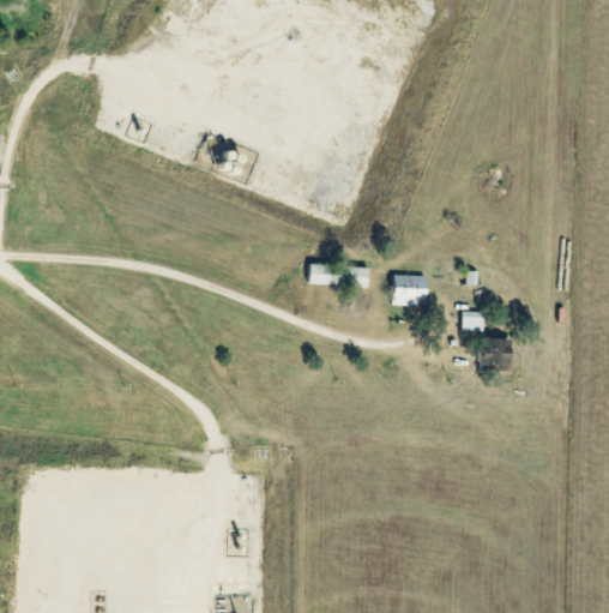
[(308,283),(369,286),(371,266),(309,264),(308,283)]
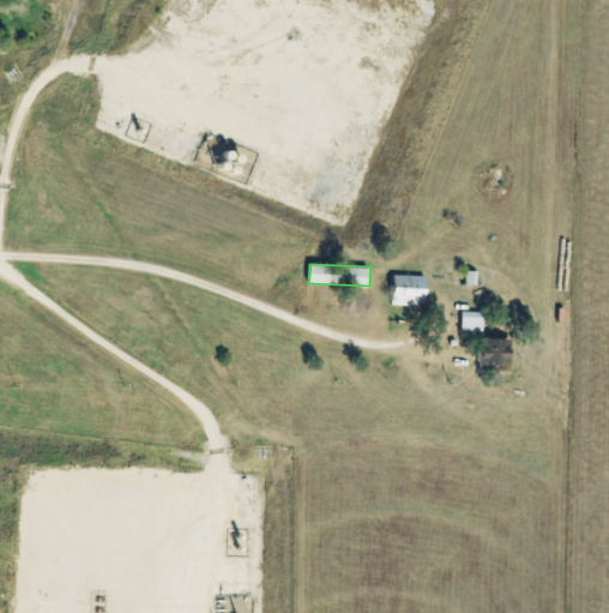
[(469,284),(481,284),(481,270),(469,271),(469,284)]
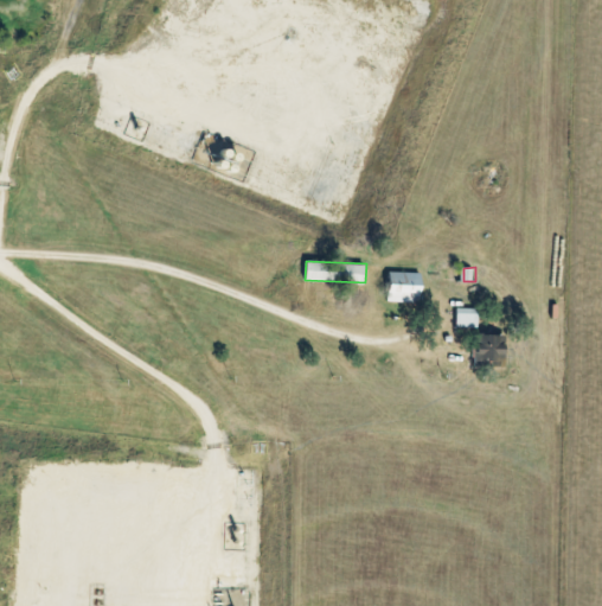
[(422,301),(422,274),(389,273),(389,301),(422,301)]
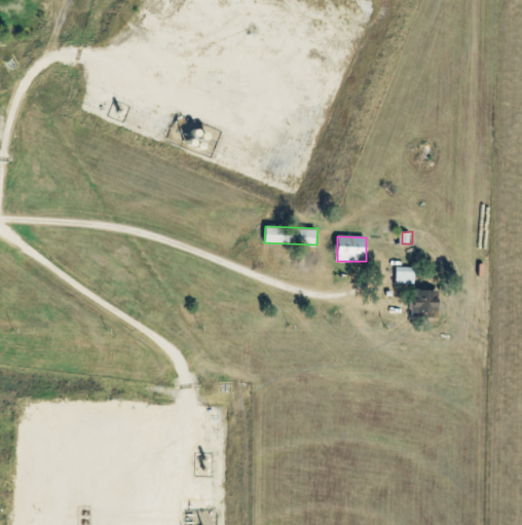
[(415,267),(397,268),(398,283),(415,283),(415,267)]
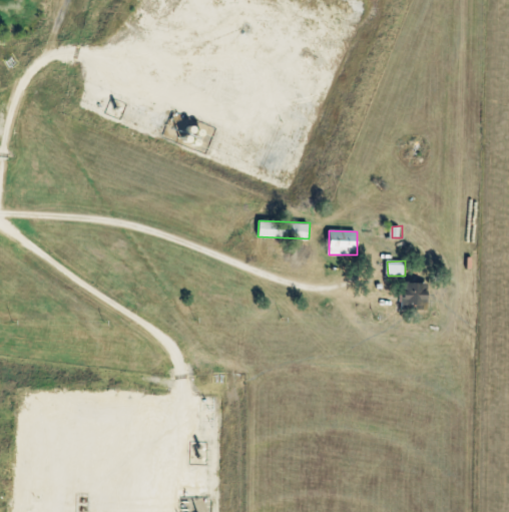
[(401,291),(402,307),(428,306),(427,282),(407,283),(407,291),(401,291)]
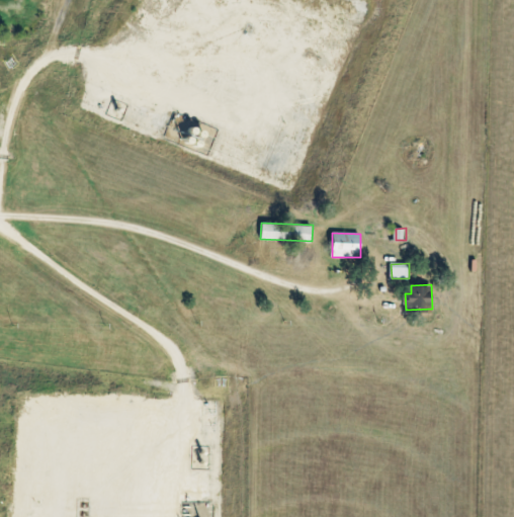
All buildings are outlined.
